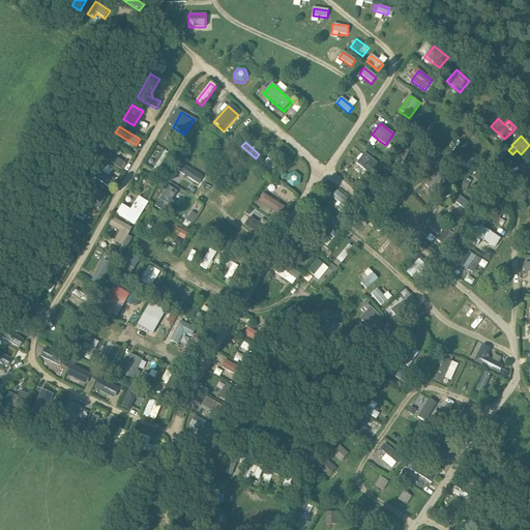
[(471,158),(458,147),(452,154),(466,165),(471,158)]
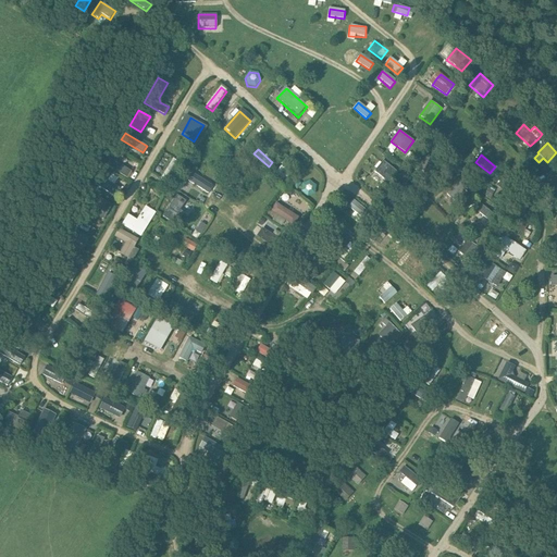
[(431,178),(441,168),(428,156),(418,166),(431,178)]
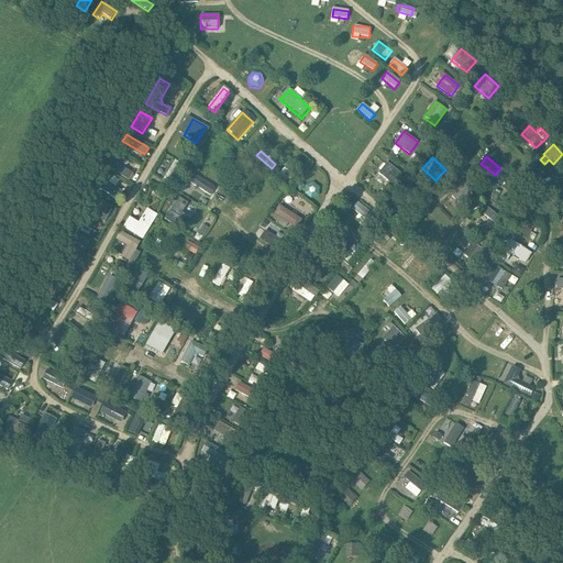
[(111,161),(107,167),(130,179),(133,173),(111,161)]
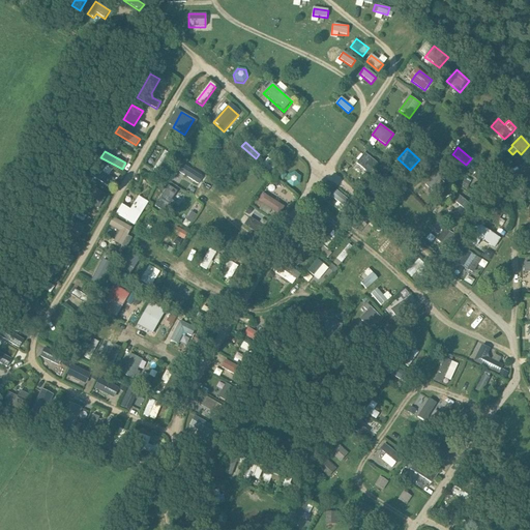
[(163,151),(151,171),(159,176),(171,156),(163,151)]
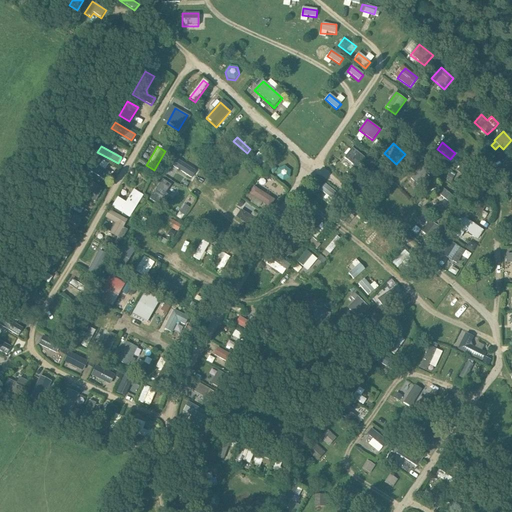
[(358,169),(366,159),(352,148),(344,158),(358,169)]
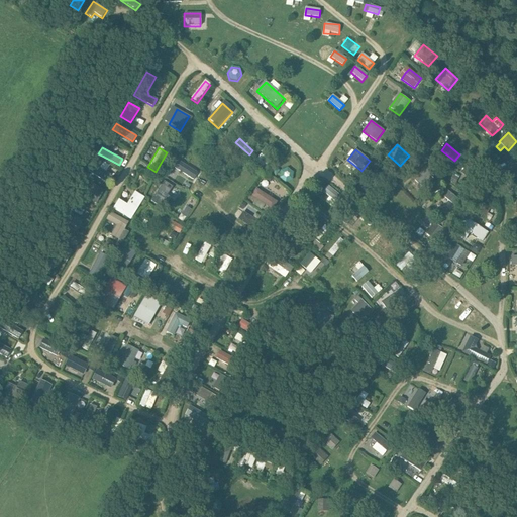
[(265,173),(274,162),(268,157),(267,159),(262,156),(256,163),(261,166),(259,169),(265,173)]
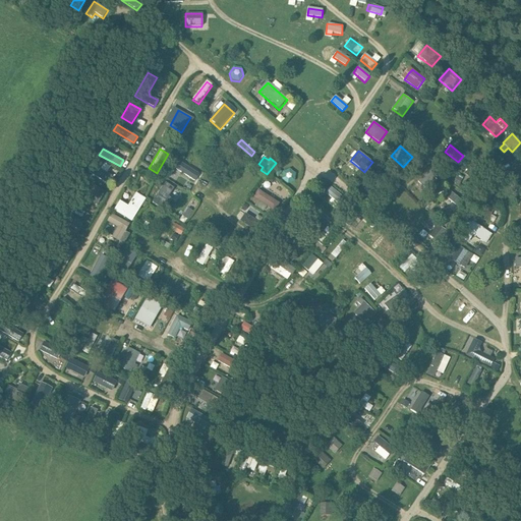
[(480,181),(486,174),(471,162),(465,169),(480,181)]
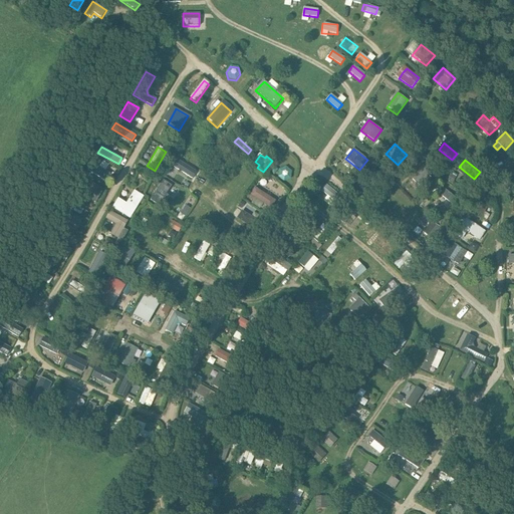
[(178,161),(173,168),(192,180),(197,173),(178,161)]
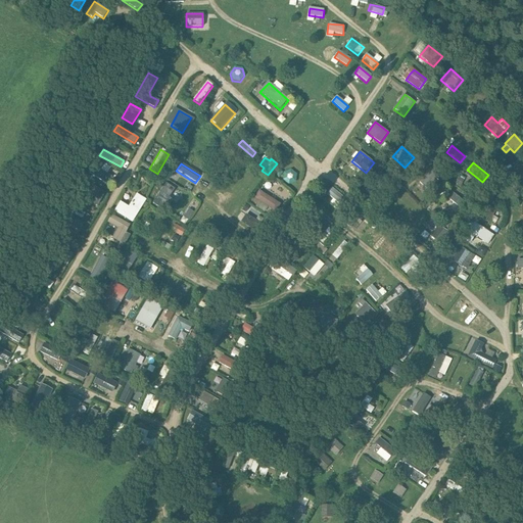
[(93,167),(89,175),(107,186),(111,179),(93,167)]
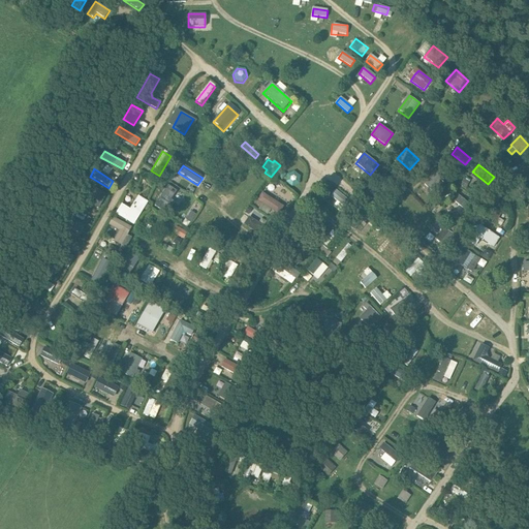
[(286,175),(281,170),(277,176),(282,179),(286,175)]
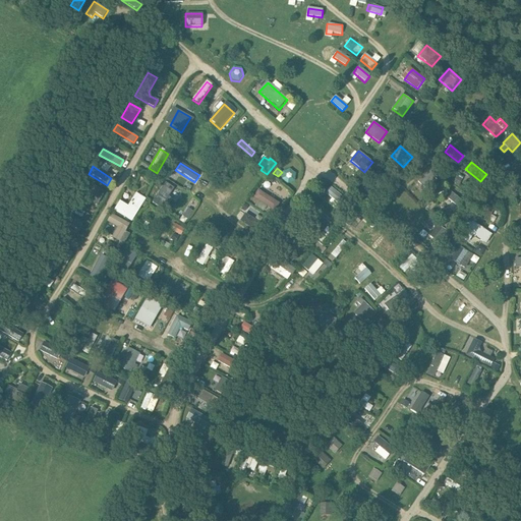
[(379,189),(387,180),(375,169),(367,178),(379,189)]
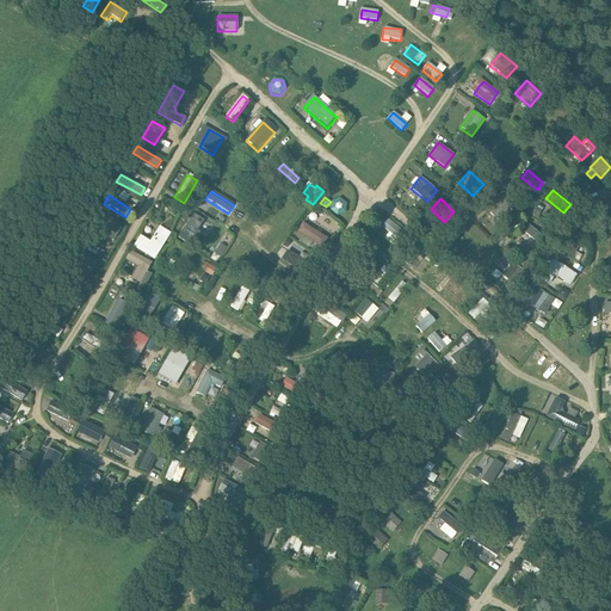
[(332,202),(331,210),(338,216),(345,213),(346,204),(340,199),(332,202)]
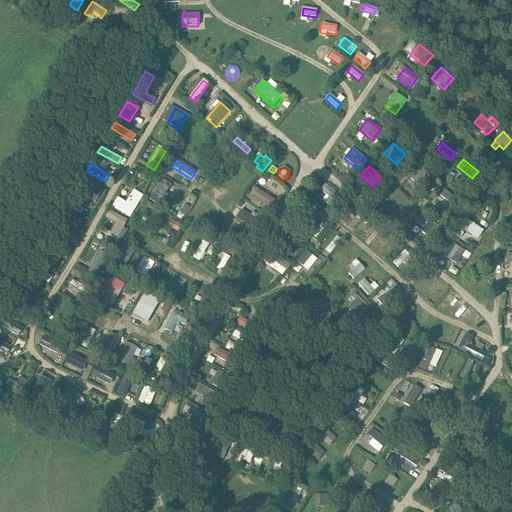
[(87,179),(79,192),(96,201),(103,189),(87,179)]
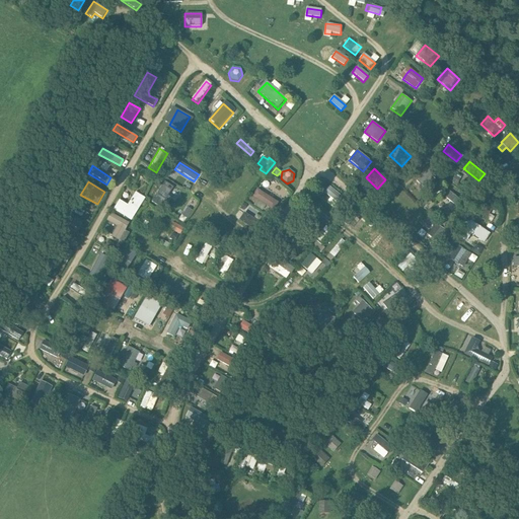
[(172,186),(164,181),(152,202),(160,206),(172,186)]
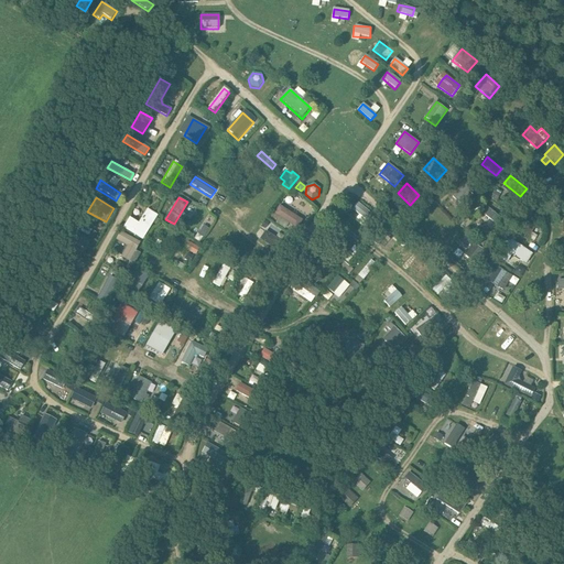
[(358,204),(353,210),(372,226),(377,219),(358,204)]
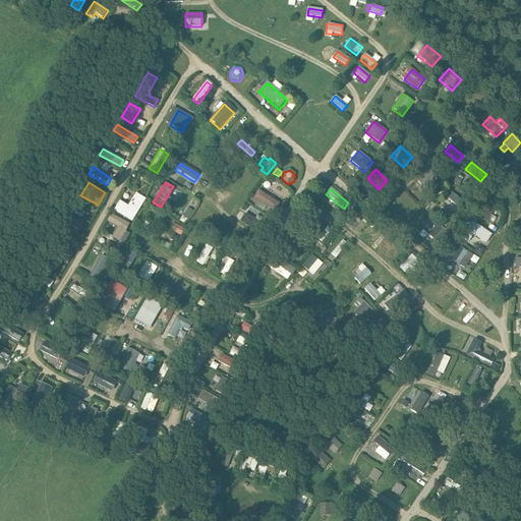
[(257,189),(252,196),(274,211),(279,203),(257,189)]
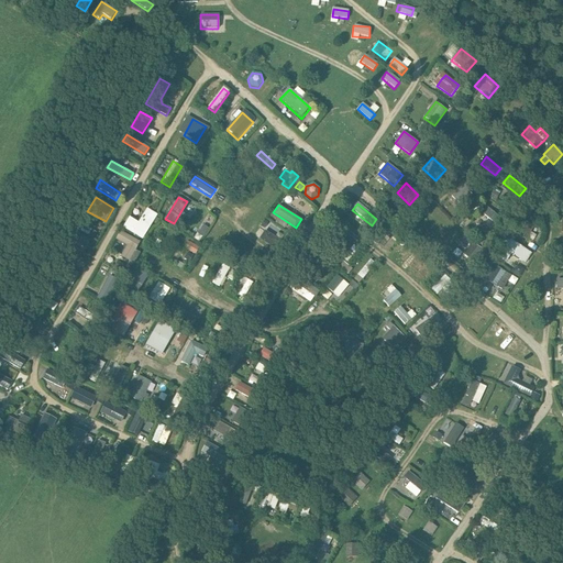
[(130,216),(123,227),(144,238),(158,213),(147,207),(139,221),(130,216)]
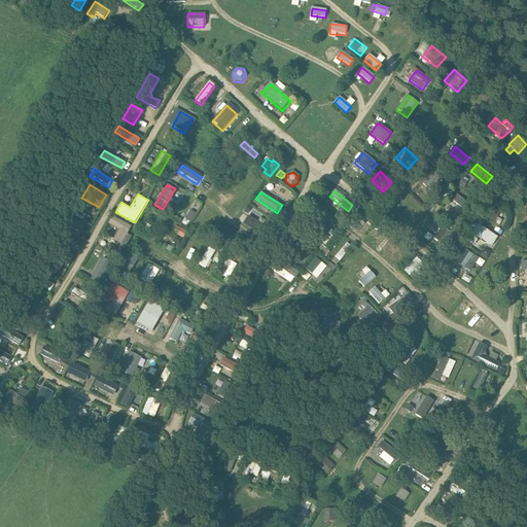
[(473,208),(457,196),(453,201),(469,214),(473,208)]
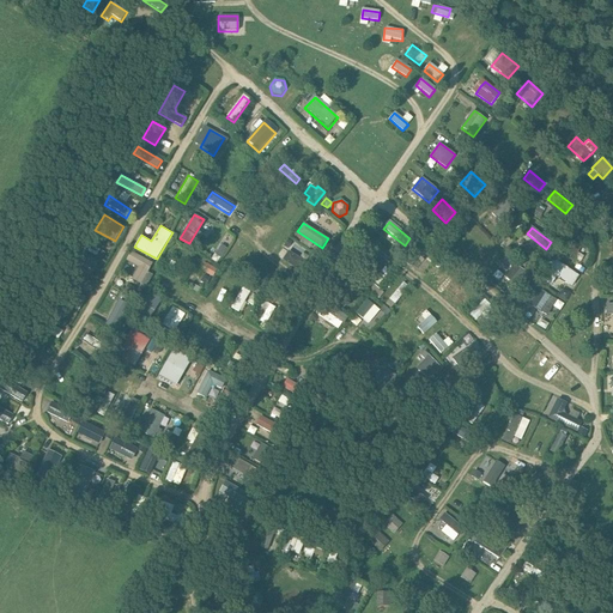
[(574,261),(581,247),(566,240),(559,253),(574,261)]
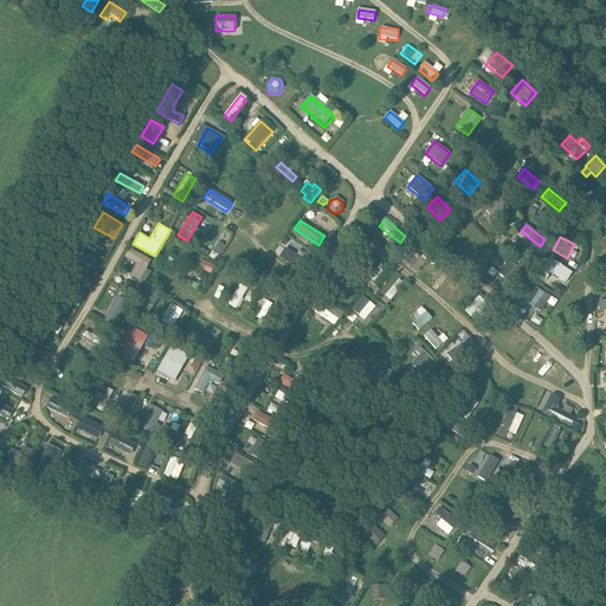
[(399,259),(406,264),(419,247),(412,242),(399,259)]
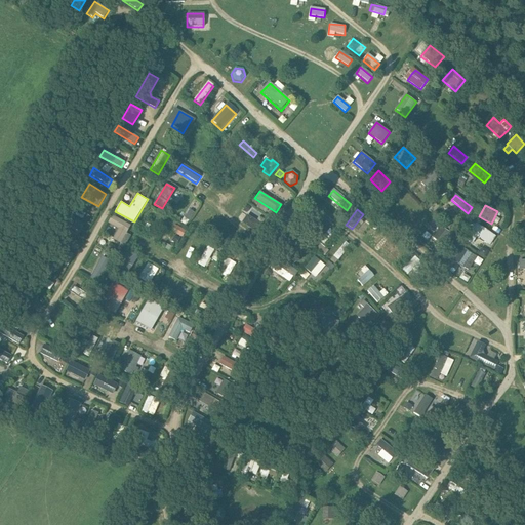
[(126,237),(132,226),(113,214),(108,223),(119,229),(117,232),(126,237)]
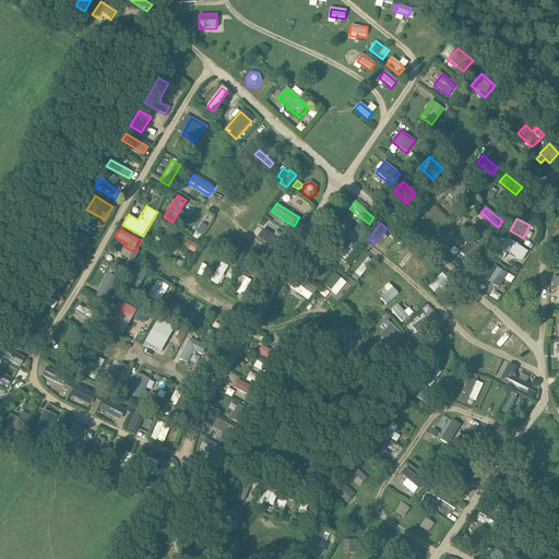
[(280,252),(284,245),(263,230),(258,238),(280,252)]
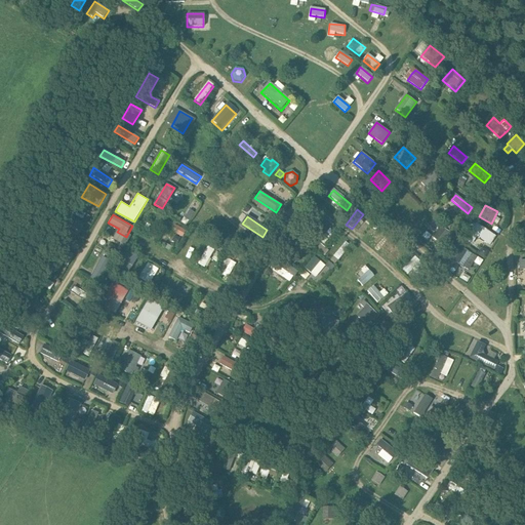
[(84,227),(69,217),(65,225),(80,234),(84,227)]
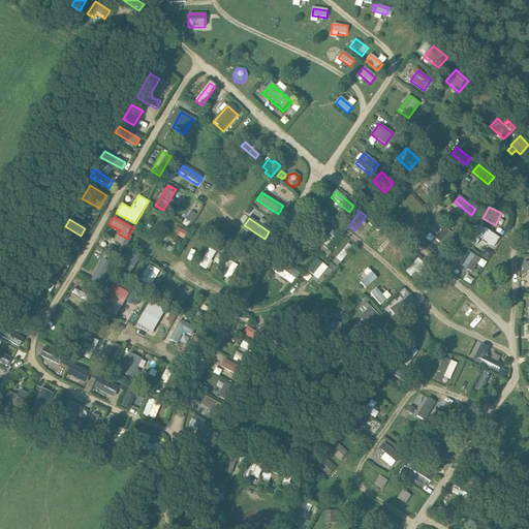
[(219,241),(223,234),(205,221),(199,227),(219,241)]
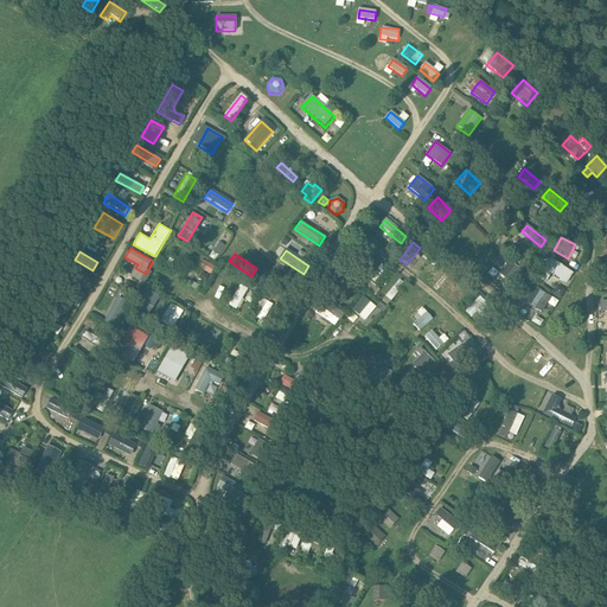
[(528,254),(516,255),(517,263),(529,262),(528,254)]
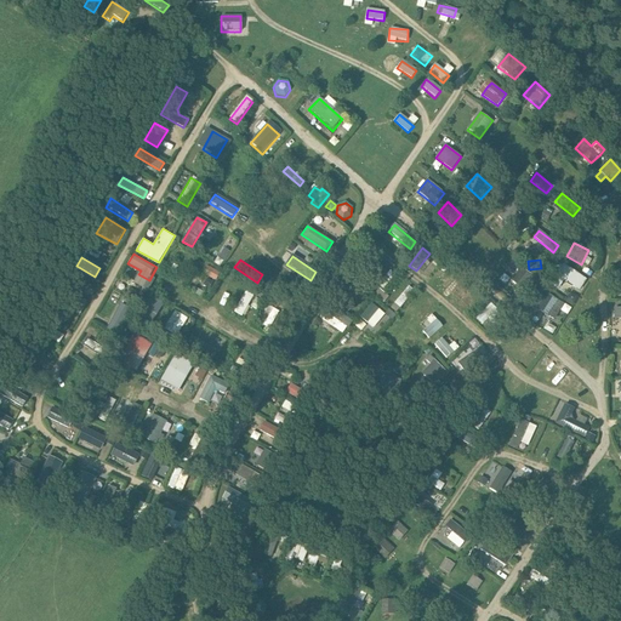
[(558,289),(564,279),(579,289),(586,279),(560,261),(546,280),(558,289)]
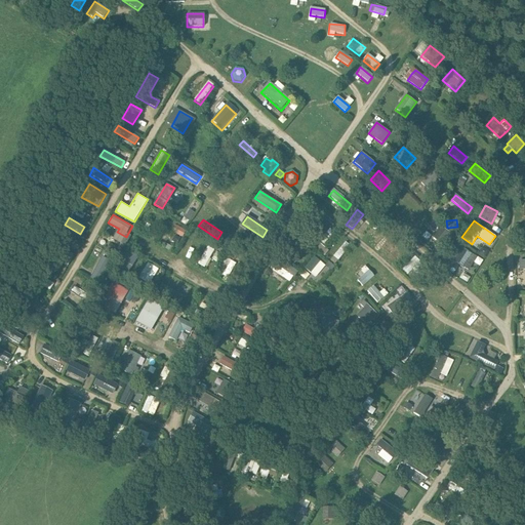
[(166,225),(163,231),(179,240),(184,233),(166,225)]
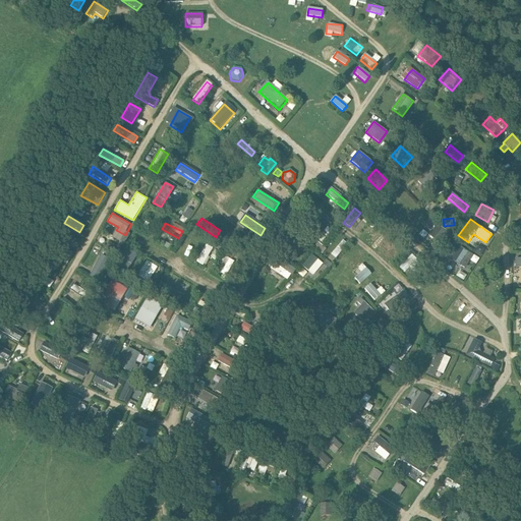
[(428,235),(445,247),(453,236),(438,223),(428,235)]
